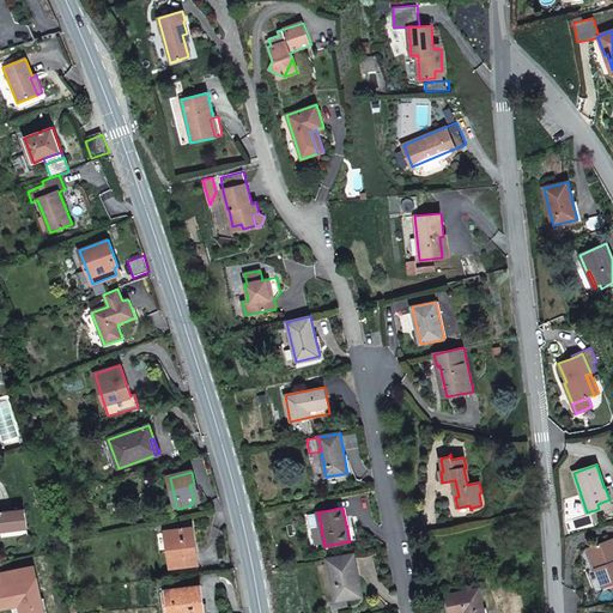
[(0,530),(29,528),(25,509),(1,513),(0,511),(0,530)]
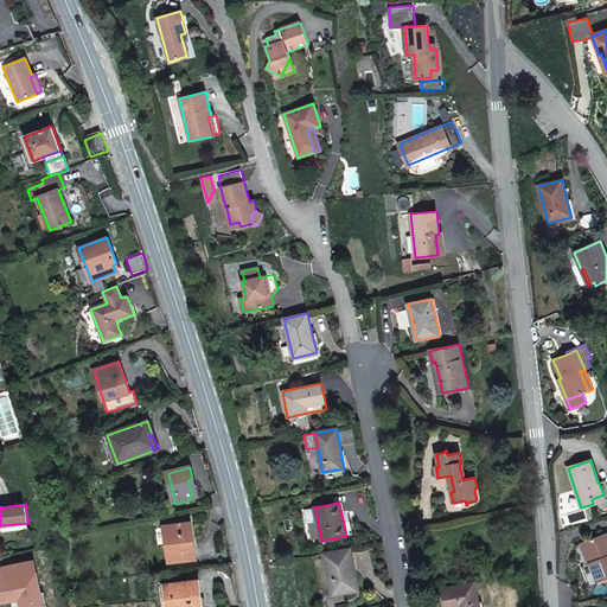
[(318,522),(315,509),(305,510),(307,524),(318,522)]
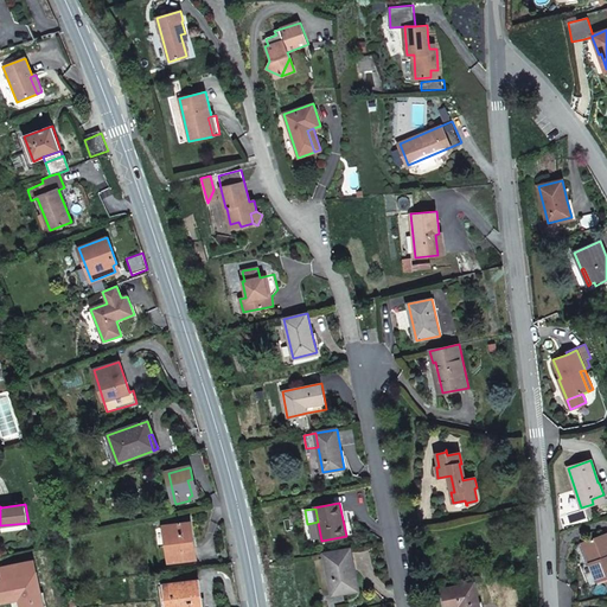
[(165,525),(170,562),(196,558),(191,522),(165,525)]
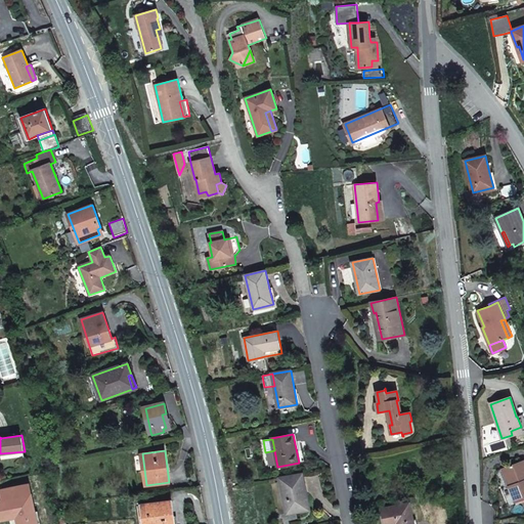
[(523,460),(507,468),(499,470),(507,487),(509,486),(515,503),(523,498),(523,460)]
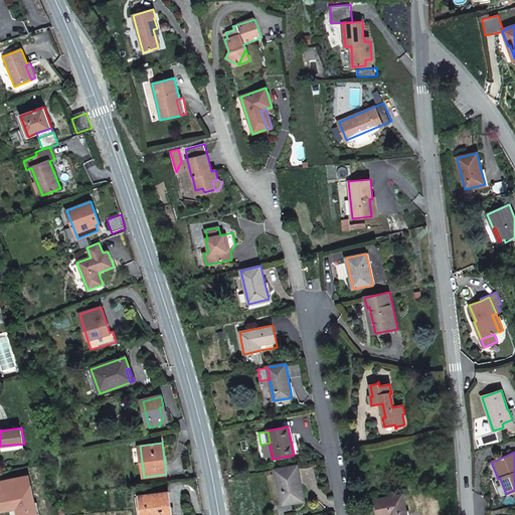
[(298,466),(275,470),(282,505),(292,503),(302,501),(297,478),(300,477),(298,466)]
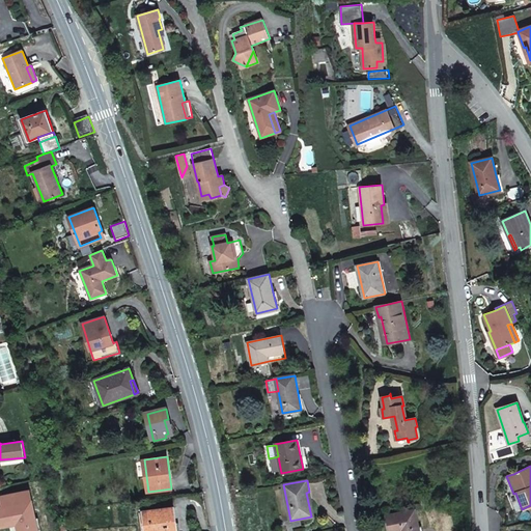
[(38,530),(30,491),(1,497),(3,508),(0,508),(0,519),(2,528),(21,524),(22,530),(38,530)]
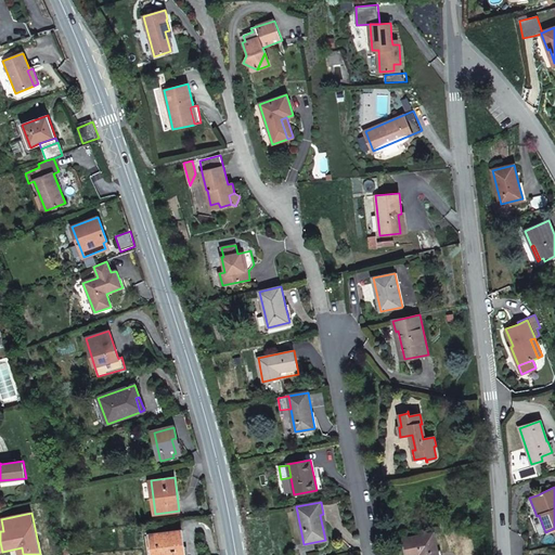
[(185,554),(182,530),(150,536),(153,554),(185,554)]
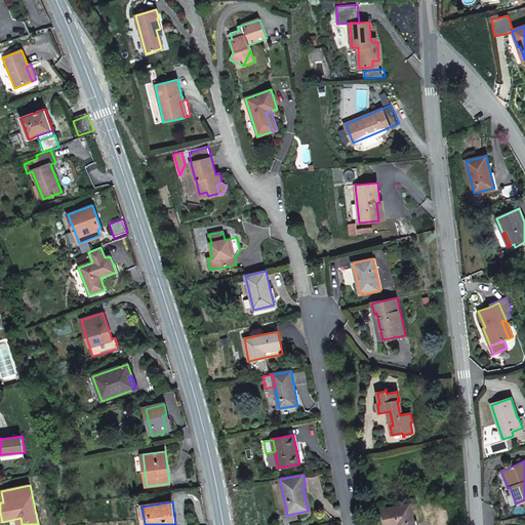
[(414,524),(410,503),(382,510),(386,524),(414,524)]
